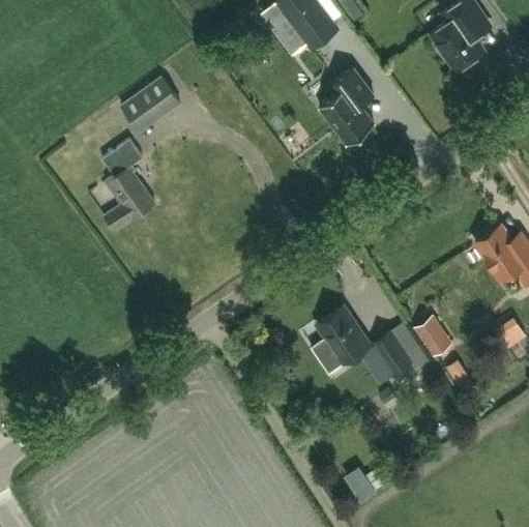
[(316,0),(281,0),(277,3),(312,50),(339,30),(316,0)]
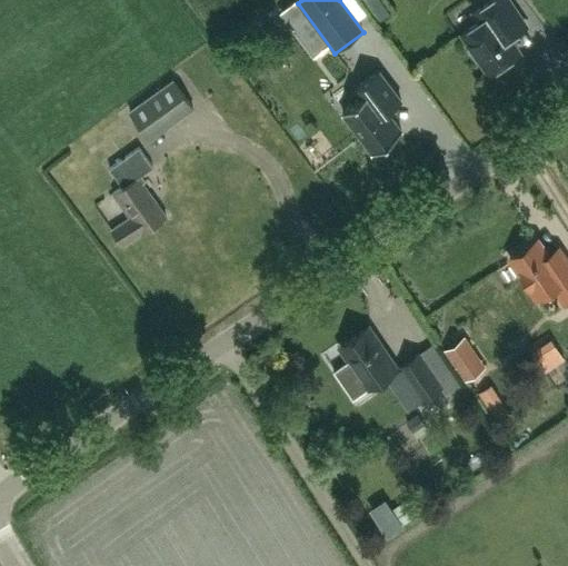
[(527,29),(507,0),(496,0),(475,15),(481,23),(464,36),(471,47),(470,51),(476,59),(480,60),(490,75),(519,55),(509,40),(527,29)]
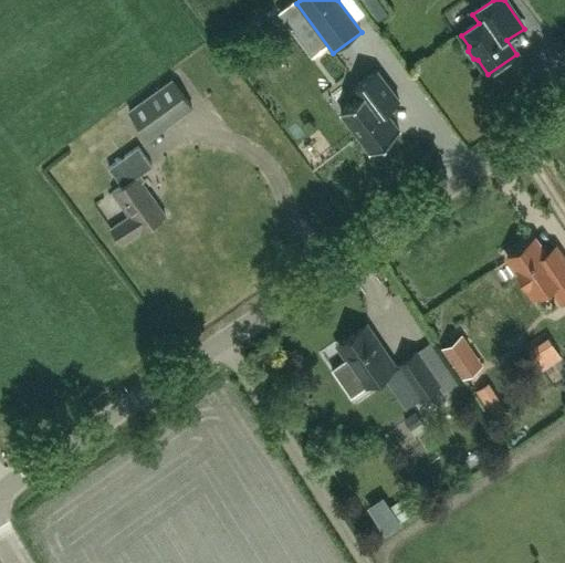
[(400,104),(377,73),(354,91),(361,100),(342,114),(373,155),(400,134),(386,114),(400,104)]
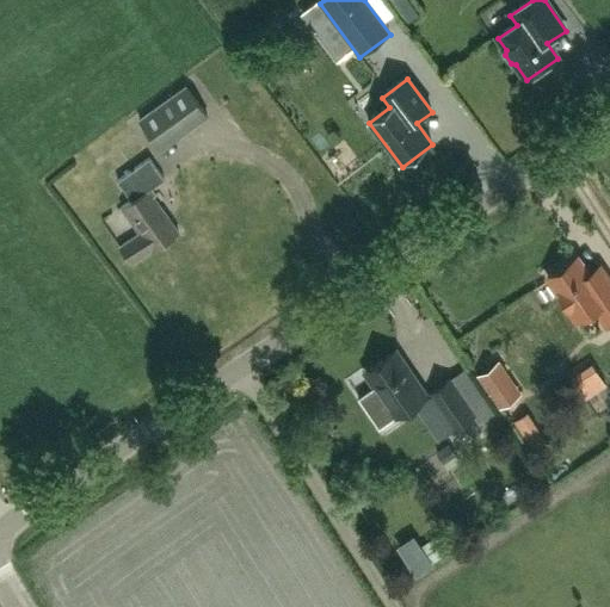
[(186,88),(141,123),(161,152),(209,118),(186,88)]
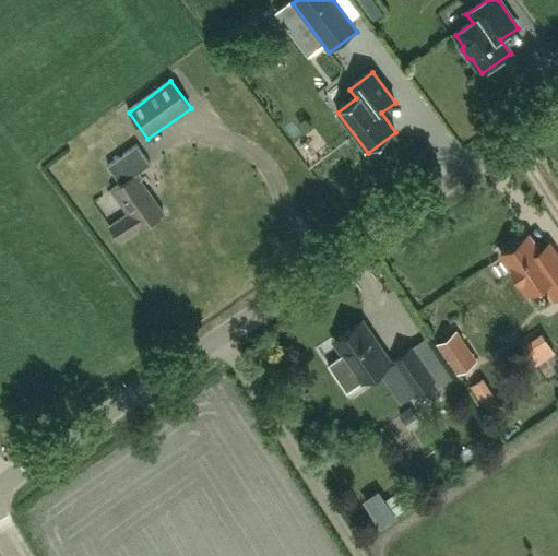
[(130,217),(111,229),(121,244),(140,231),(140,232),(164,214),(137,175),(151,166),(138,148),(108,168),(121,187),(113,193),(130,217)]
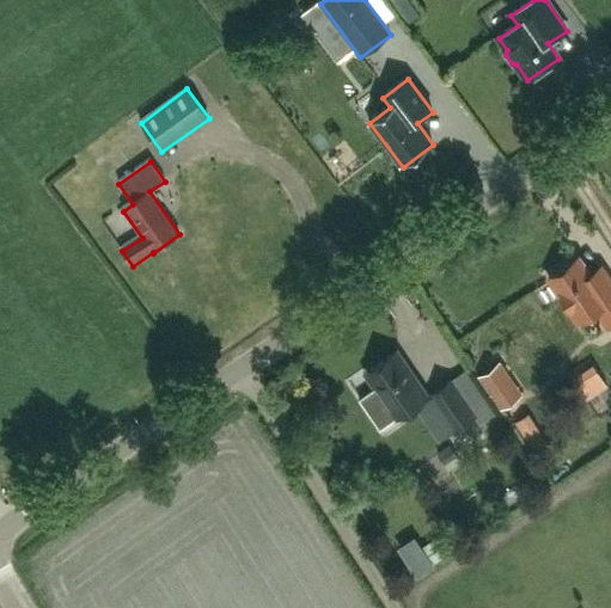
[(590,277),(578,259),(549,278),(579,323),(597,311),(609,329),(610,327),(610,281),(602,269),(590,277)]
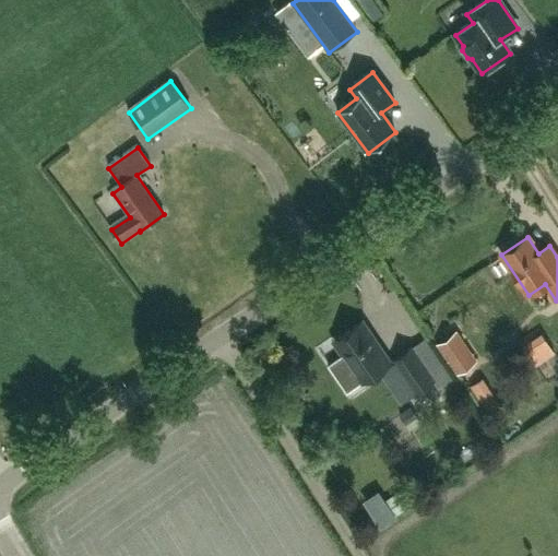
[(379,373),(390,365),(361,323),(334,342),(345,357),(330,367),(347,393),(363,383),(379,373)]
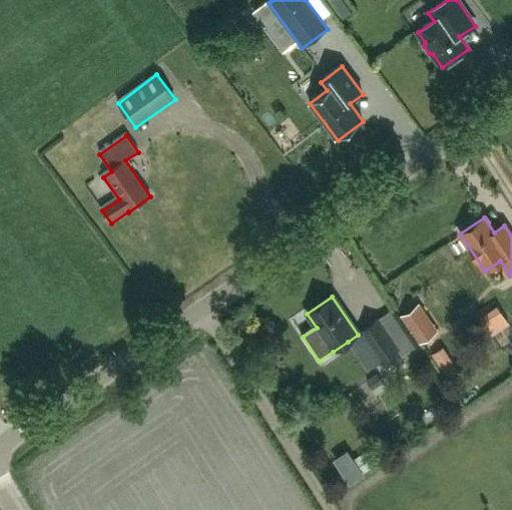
[(420,345),(433,336),(437,333),(419,306),(401,318),(420,345)]
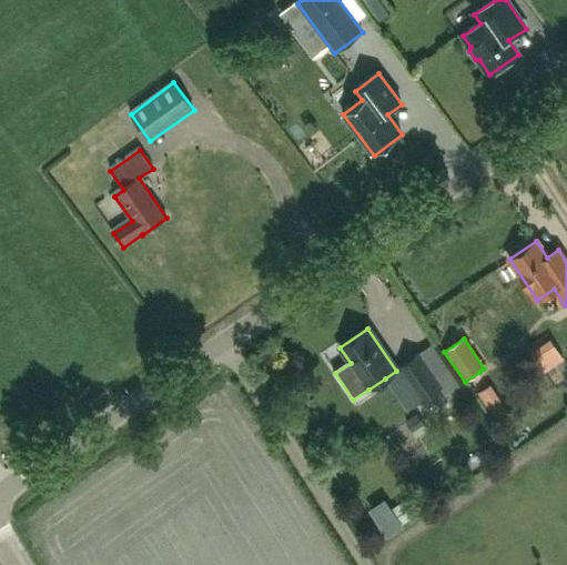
[(441,389),(418,355),(400,367),(422,401),(441,389)]
